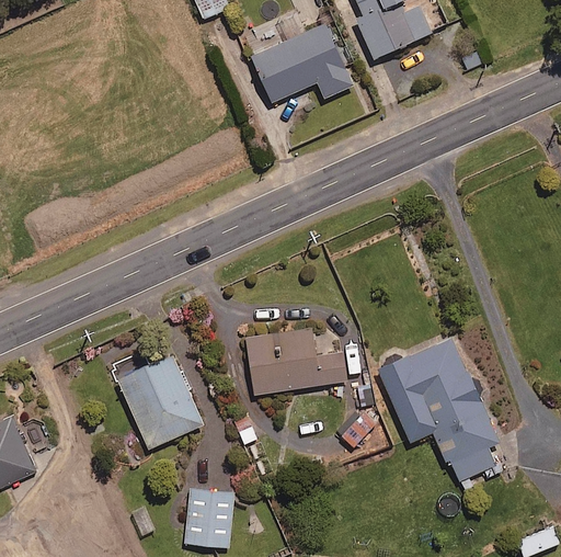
[(194,0),(202,19),(228,10),(225,0),(194,0)]
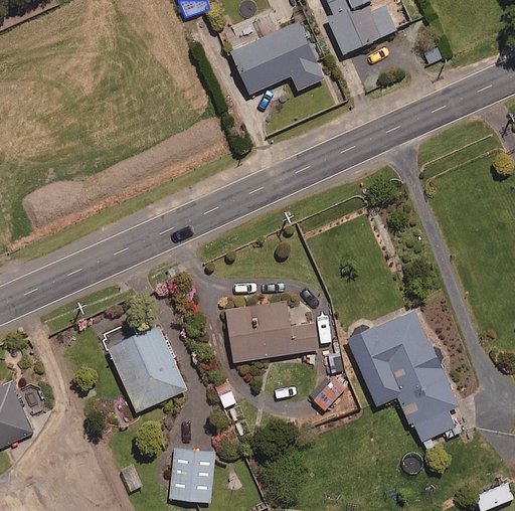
[(389,32),(375,0),(323,0),(344,50),(389,32)]
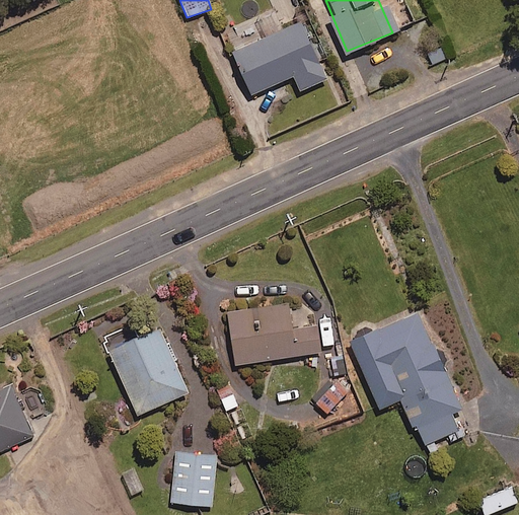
[(325,79),(300,21),(232,52),(251,94),(292,76),(299,91),(325,79)]
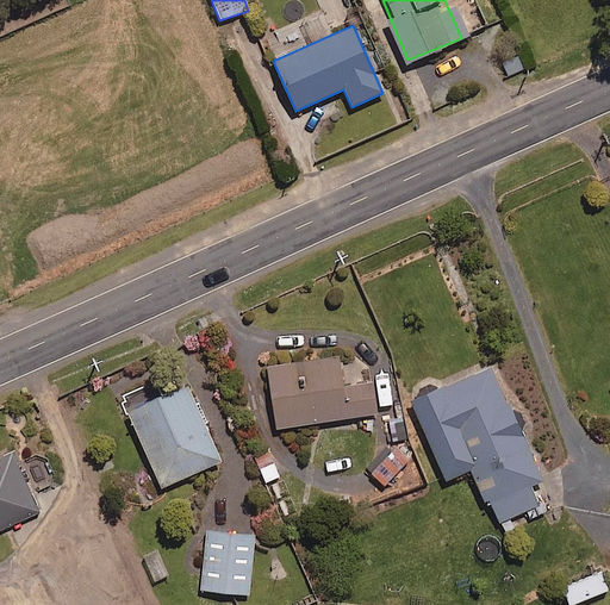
[(343,388),(338,357),(267,367),(277,429),(377,415),(372,384),(343,388)]
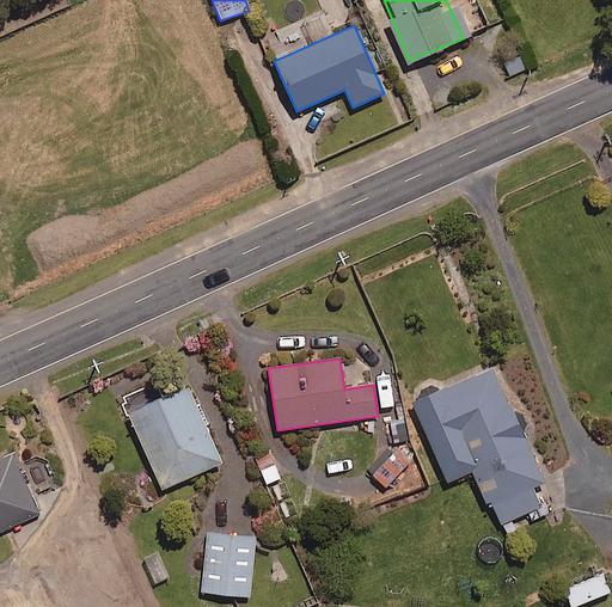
[(516,423),(495,367),(414,398),(445,482),(465,474),(472,492),(485,488),(499,523),(530,513),(532,521),(544,516),(532,485),(543,482),(520,422),(516,423)]
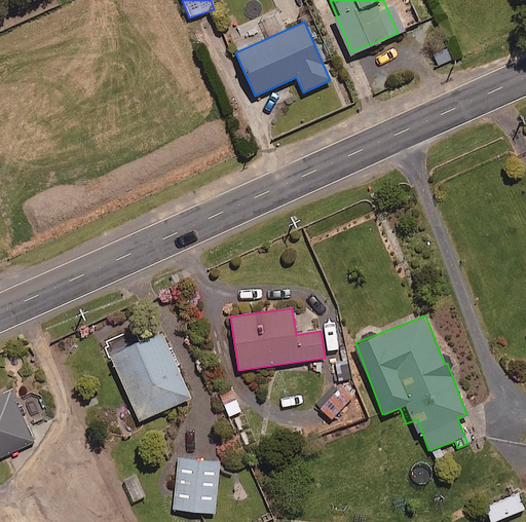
[(189,398),(160,331),(109,353),(138,420),(189,398)]
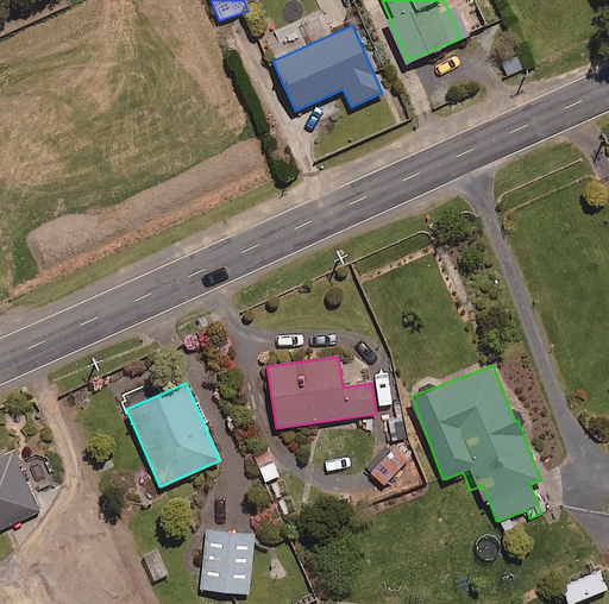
[(0,529),(36,515),(11,457),(0,461),(0,529)]
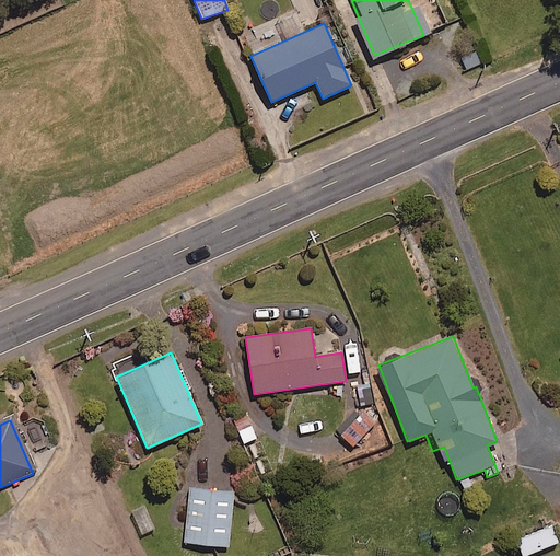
[(234,493),(189,488),(184,543),(229,547),(234,493)]
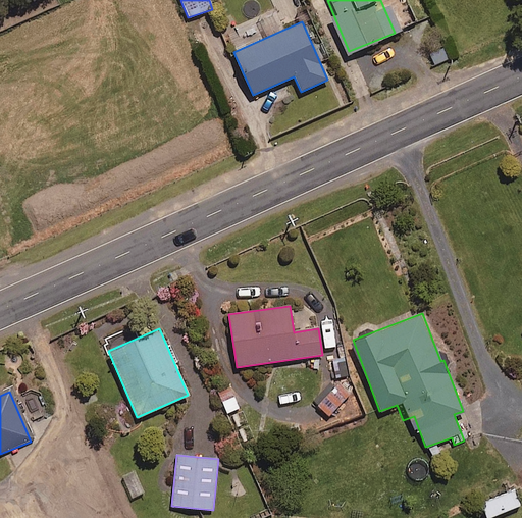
[(519,506),(514,491),(481,504),(487,517),(490,517),(519,506)]
